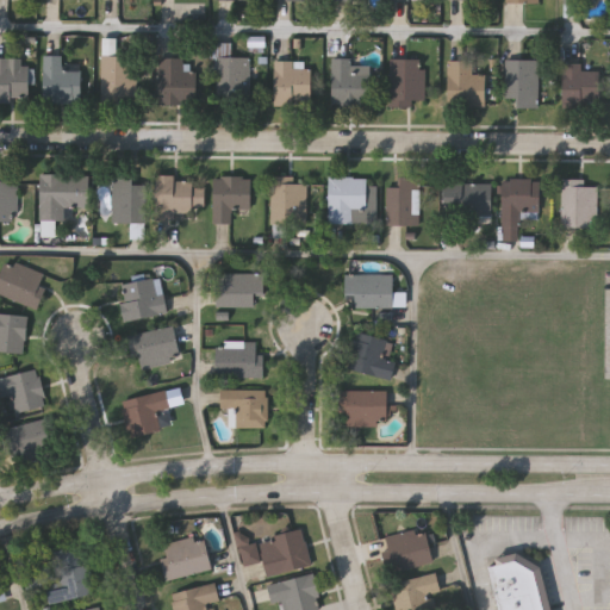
[(82,101),(44,101),(44,54),(63,54),(63,68),(82,68),(82,101)]
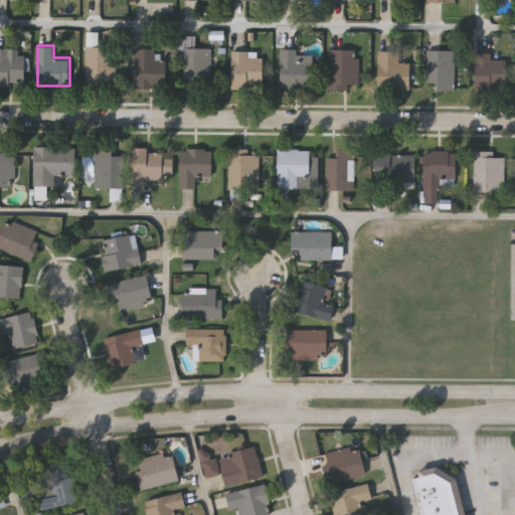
[(86,45),(116,45),(116,88),(86,88),(86,45)]
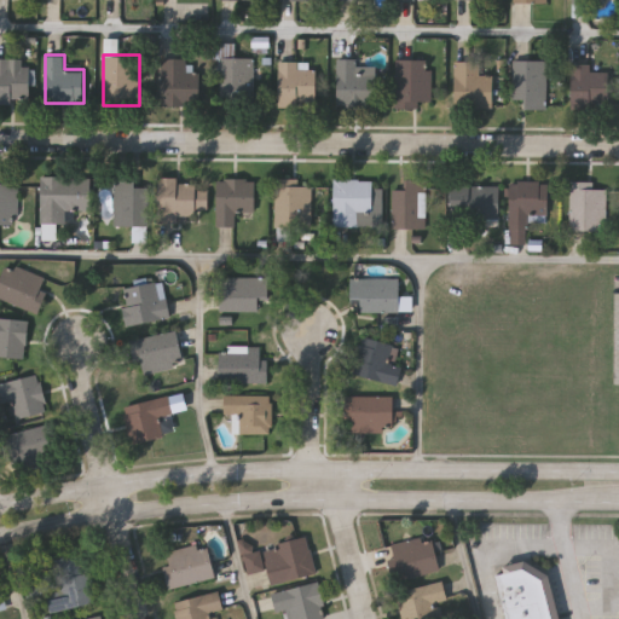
[(253,55),(253,97),(220,97),(220,55),(253,55)]
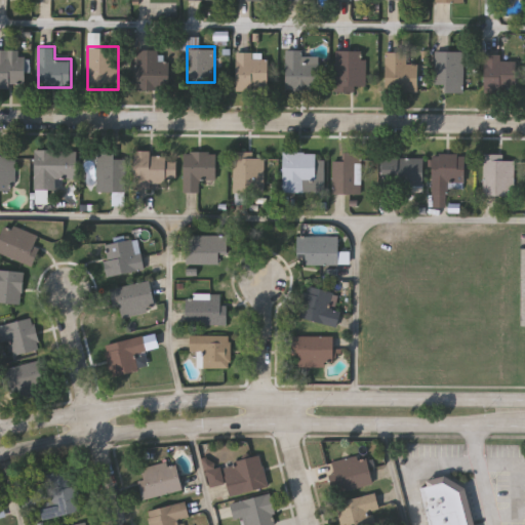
[(0,48),(25,48),(25,86),(0,86),(0,48)]
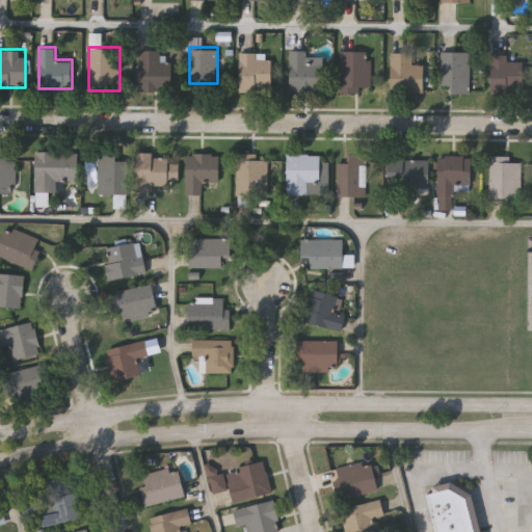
[(161,49),(161,59),(171,59),(171,89),(139,89),(139,49),(161,49)]
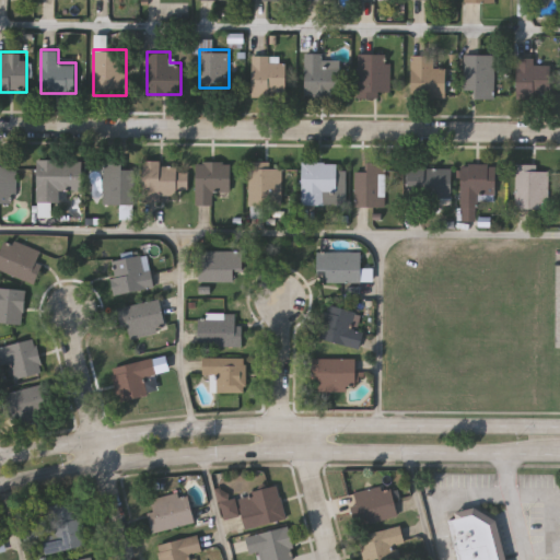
[(341,94),(305,94),(305,51),(323,51),(323,59),(341,59),(341,94)]
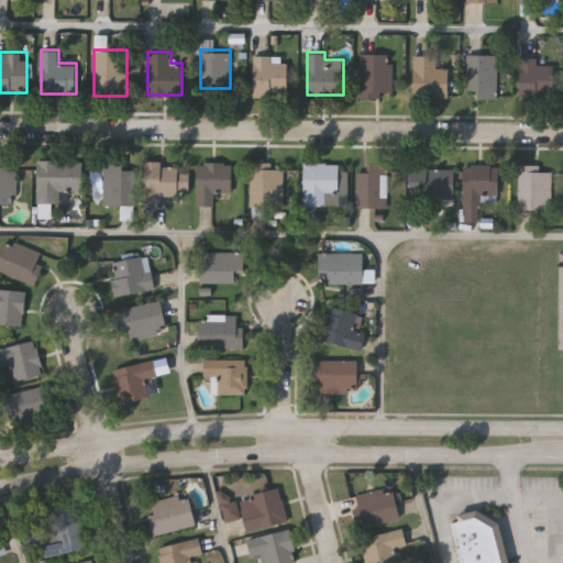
[(361,96),(361,53),(393,53),(393,96),(361,96)]
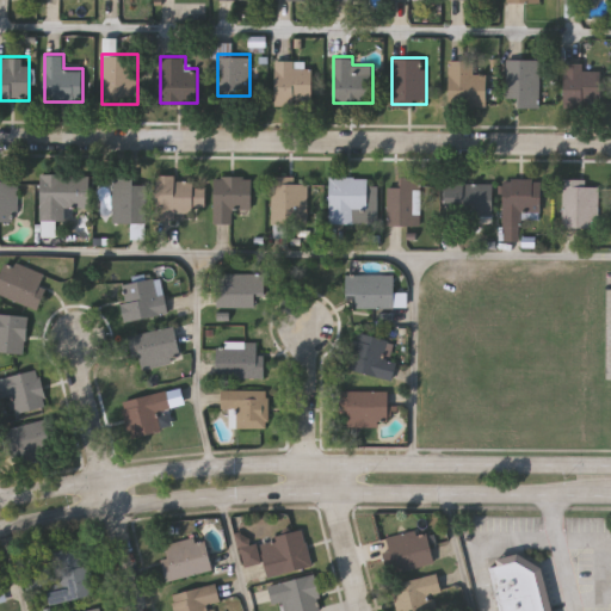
[(487,73),(487,105),(450,105),(450,59),(474,59),(474,73),(487,73)]
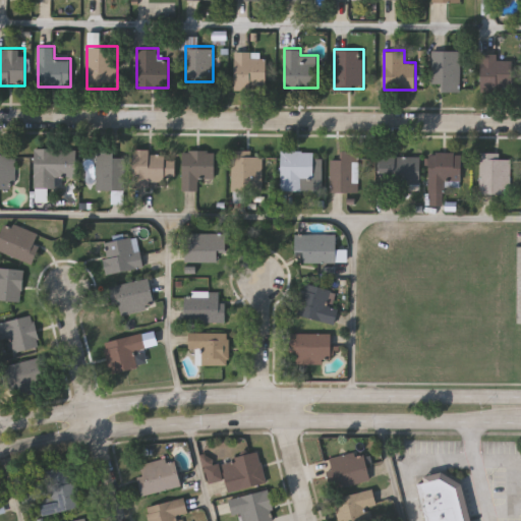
[(443,83),(431,83),(431,50),(459,50),(459,91),(443,91),(443,83)]
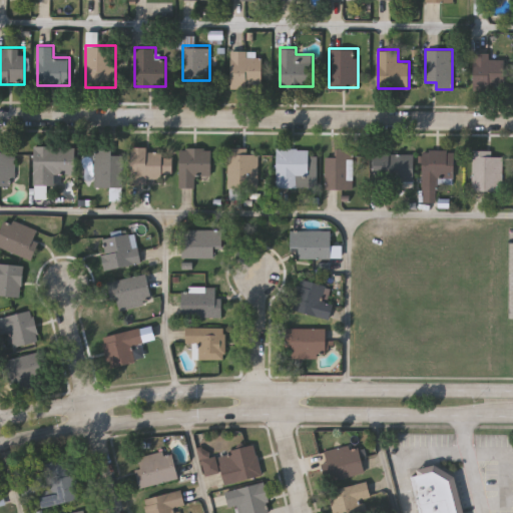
[(490,58),(506,58),(507,87),(475,88),(474,52),(490,51),(490,58)]
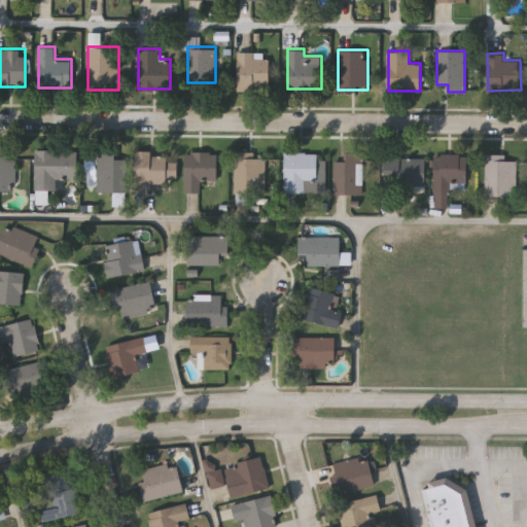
[(238,57),(270,57),(270,89),(238,89),(238,57)]
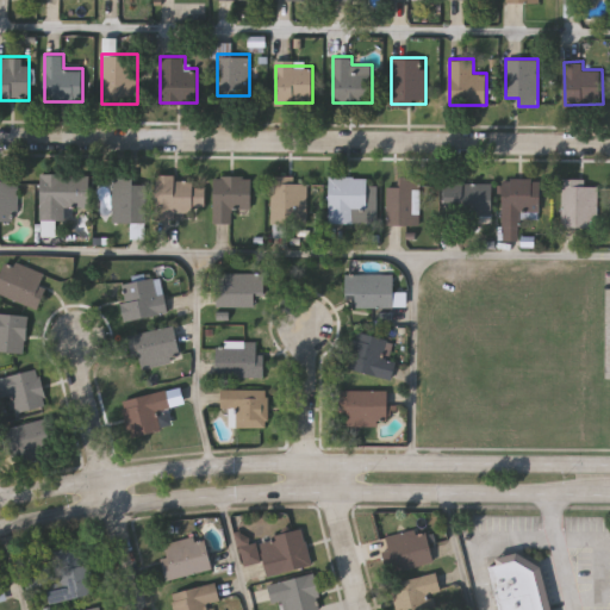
[(0,219),(0,173),(5,173),(5,179),(18,179),(18,219),(0,219)]
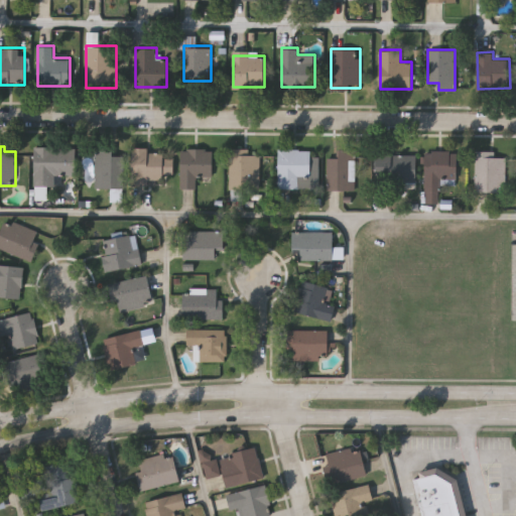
[(76,146),(76,174),(55,174),(55,185),(34,185),(34,146),(76,146)]
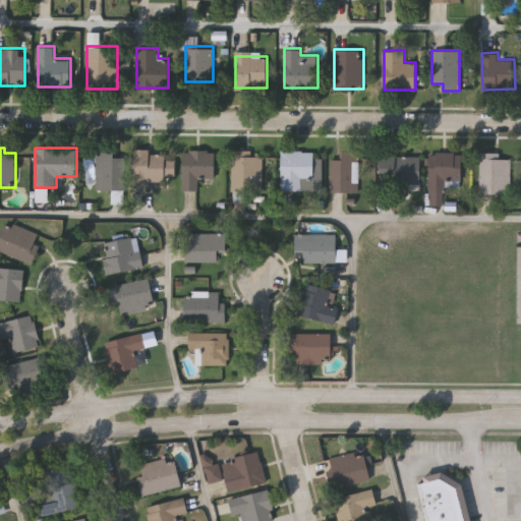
[(93,188),(93,173),(81,173),(81,149),(114,149),(114,157),(125,157),(125,188),(93,188)]
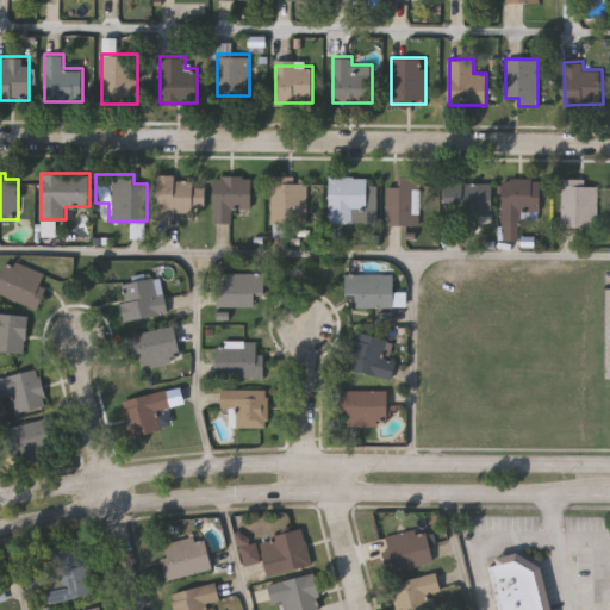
[(156,174),(175,174),(175,179),(192,179),(192,186),(205,186),(205,216),(157,217),(156,174)]
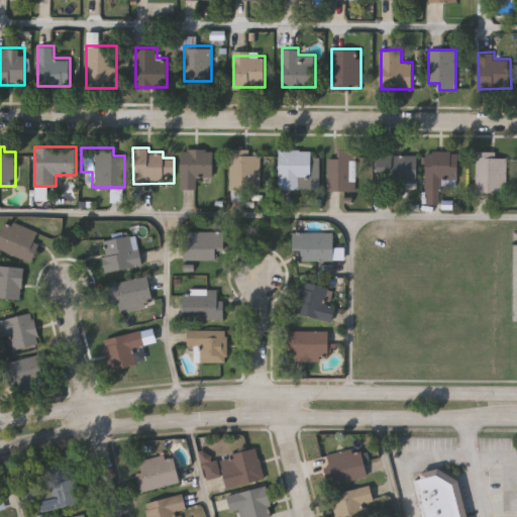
[(196,189),(182,189),(182,148),(214,148),(214,177),(196,177),(196,189)]
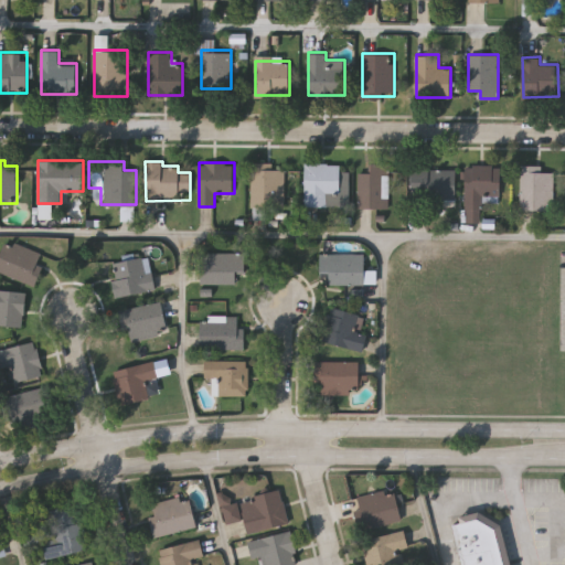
[(349,205),(306,205),(307,162),(340,163),(340,171),(350,171),(349,205)]
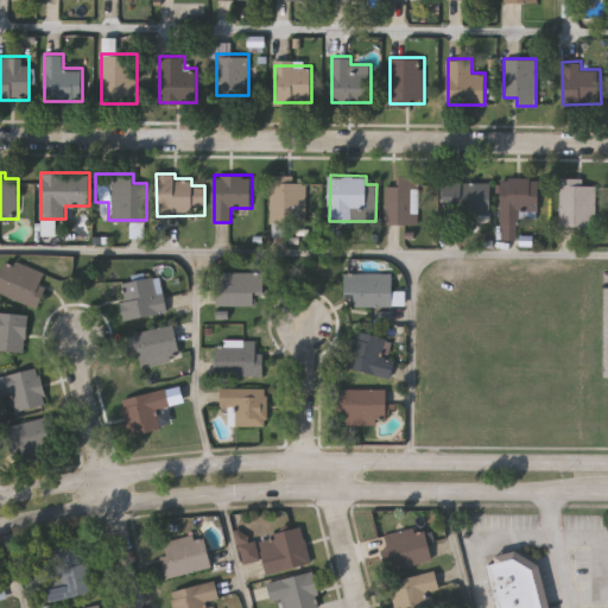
[(298,222),(271,222),(271,176),(298,176),(298,222)]
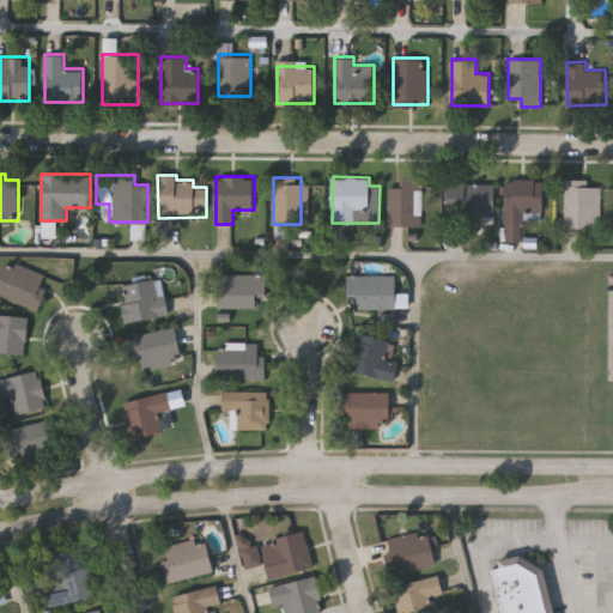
[(388,225),(388,187),(402,187),(402,177),(422,177),(422,225),(388,225)]
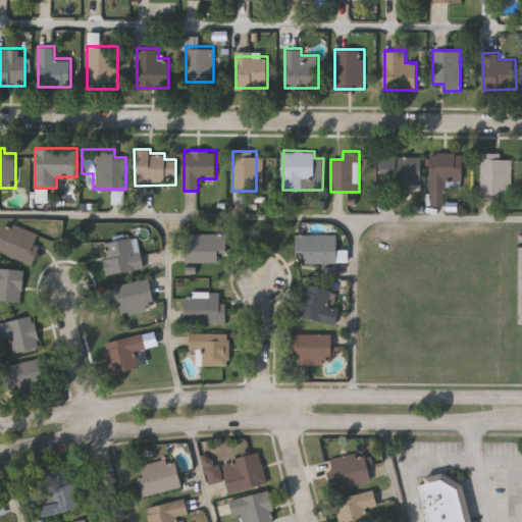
[(430,153),(461,153),(461,180),(446,180),(446,205),(430,205),(430,153)]
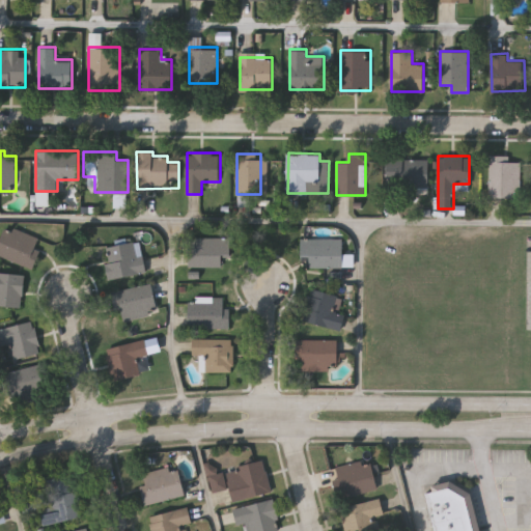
[(520,156),(520,197),(490,197),(490,156),(520,156)]
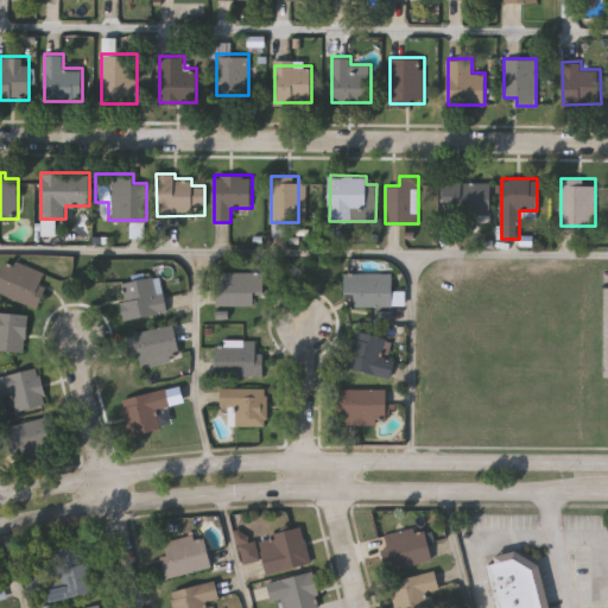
[(481,213),(443,213),(443,179),(481,179),(481,213)]
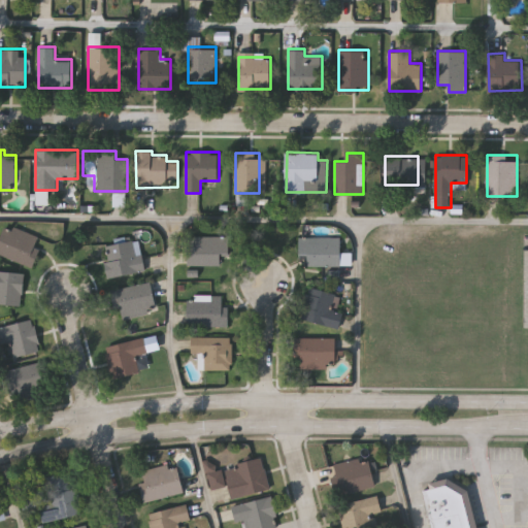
[(0,253),(0,238),(6,223),(43,238),(32,266),(0,253)]
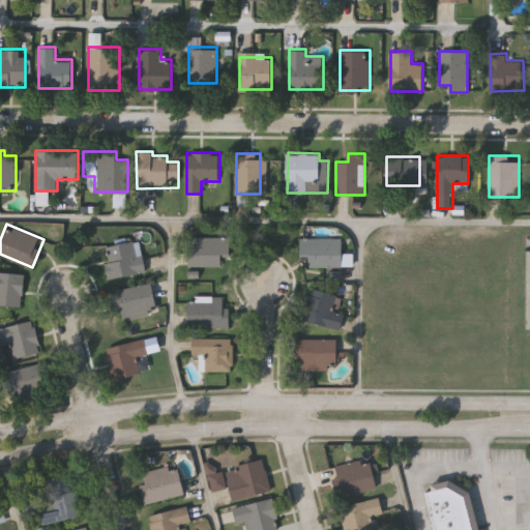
[(230,256),(222,256),(222,265),(187,265),(187,236),(230,236),(230,256)]
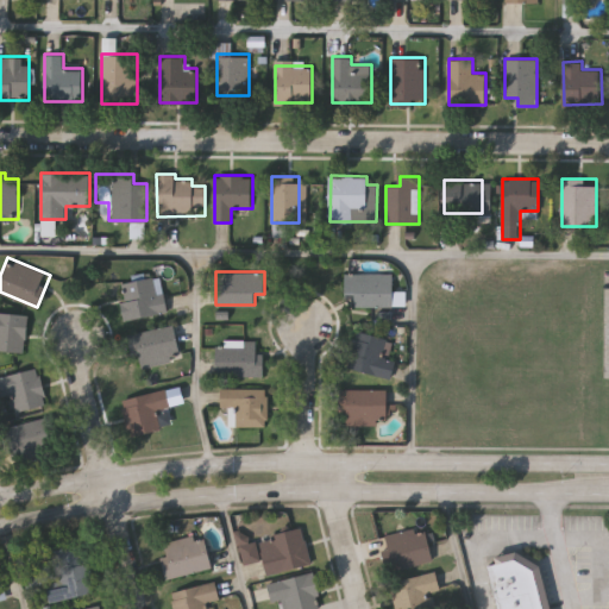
[(393,272),(393,306),(355,306),(355,294),(345,294),(345,272),(393,272)]
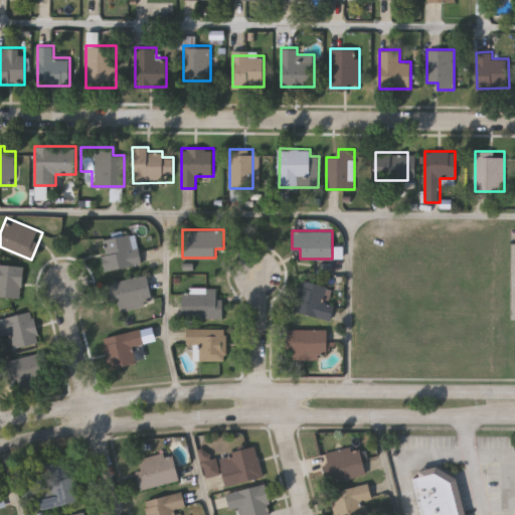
[(105,270),(101,238),(137,234),(141,265),(105,270)]
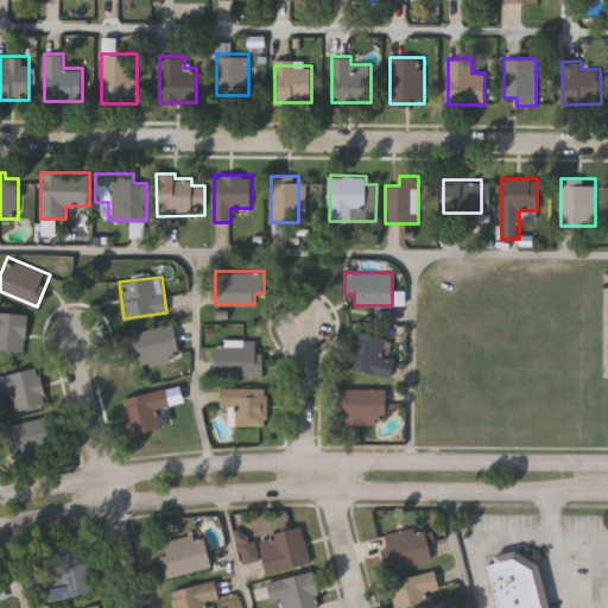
[(0,349),(0,312),(27,312),(26,349),(0,349)]
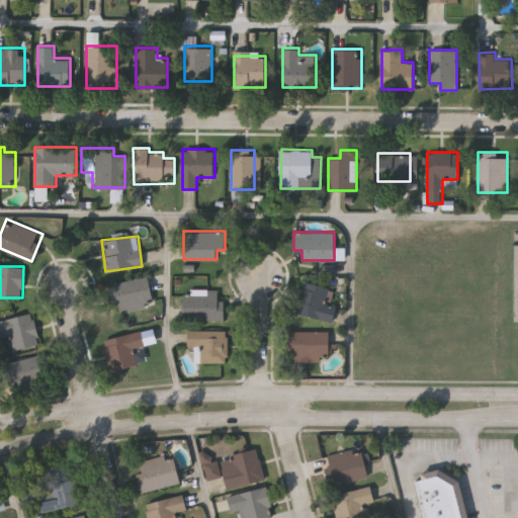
[(119,312),(117,303),(111,304),(107,283),(149,276),(154,306),(119,312)]
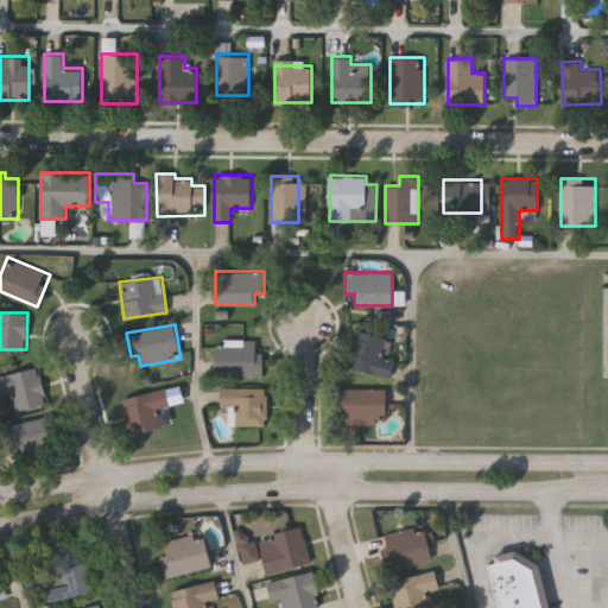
[(390,377),(346,367),(354,329),(388,336),(384,356),(394,359),(390,377)]
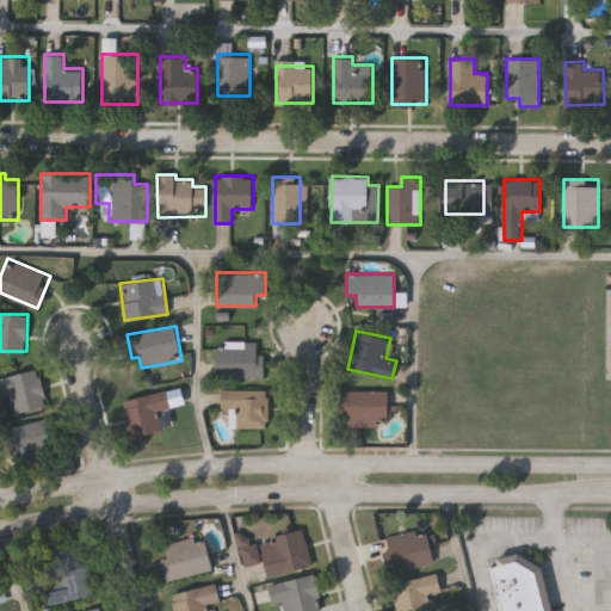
[(261,340),(261,376),(216,376),(216,340),(261,340)]
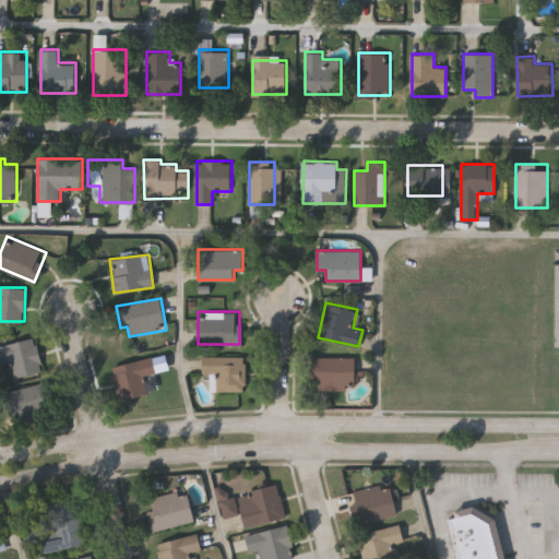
[(1,364),(0,358),(0,344),(35,336),(43,371),(13,378),(10,363),(1,364)]
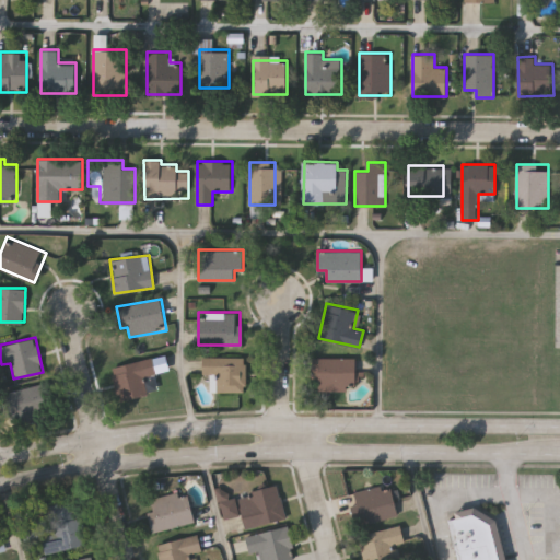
[(245,391),(211,391),(211,374),(202,374),(202,357),(245,357),(245,391)]
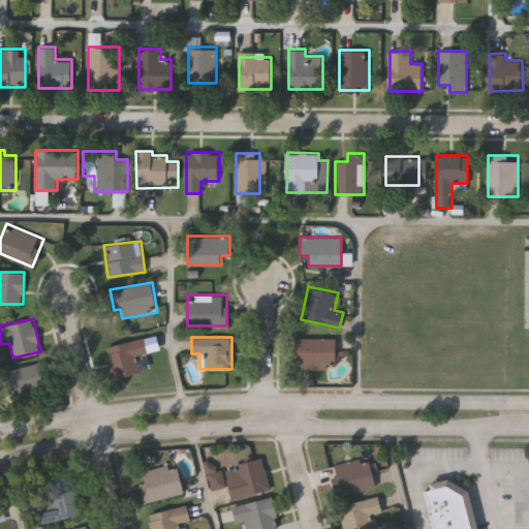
[(106,345),(145,338),(148,353),(136,355),(141,373),(113,378),(106,345)]
